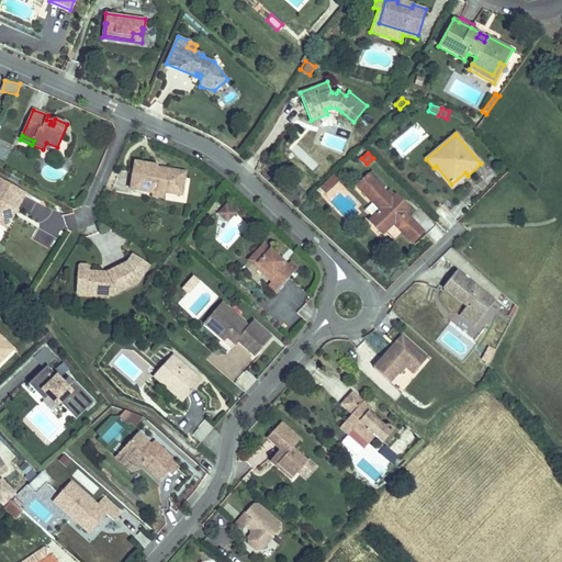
[(131,190),(154,193),(154,191),(164,192),(182,195),(186,172),(158,167),(158,166),(135,161),(131,190)]
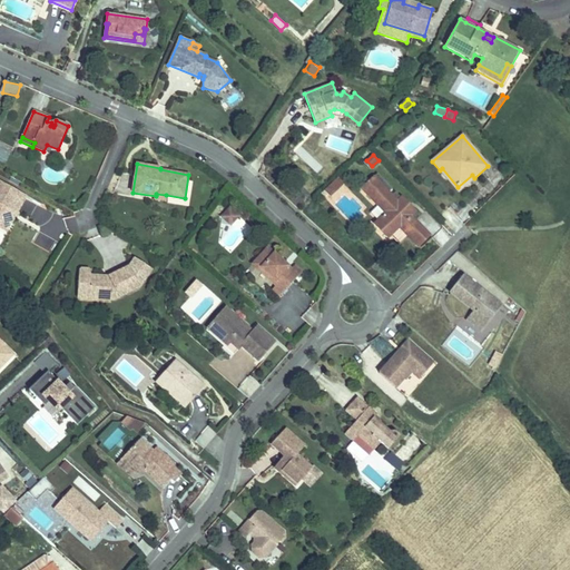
[(459,192),(474,178),(472,175),(458,187),(442,168),(440,170),(459,192)]
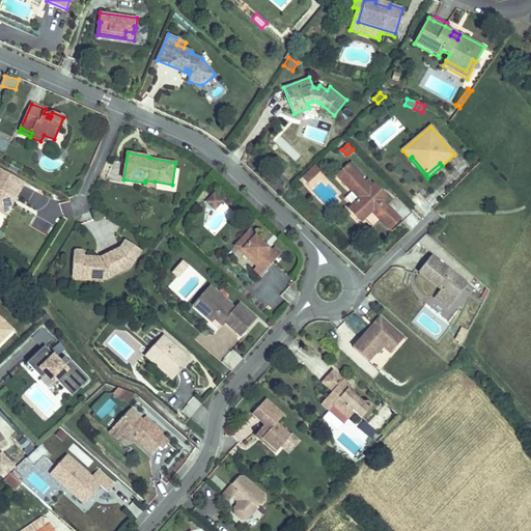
[(400,219),(387,205),(391,201),(385,196),(380,192),(376,195),(372,191),(376,188),(368,178),(365,182),(362,179),(365,175),(352,162),(345,167),(346,168),(338,176),(359,198),(352,206),(364,219),(371,225),(379,218),(390,229),(400,219)]
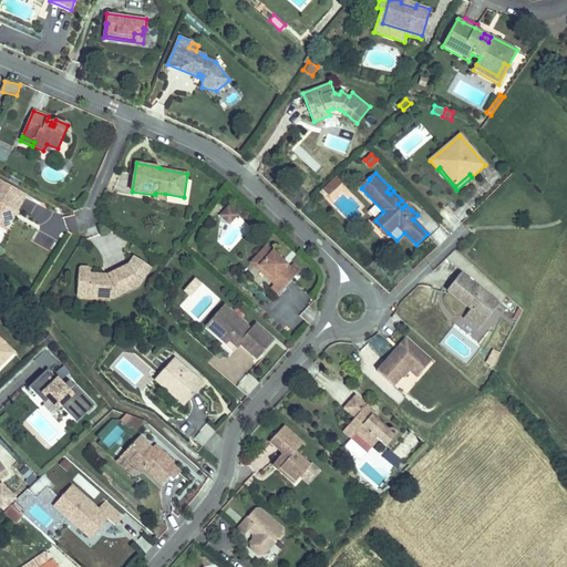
[(337,176),(328,184),(333,191),(342,182),(337,176)]
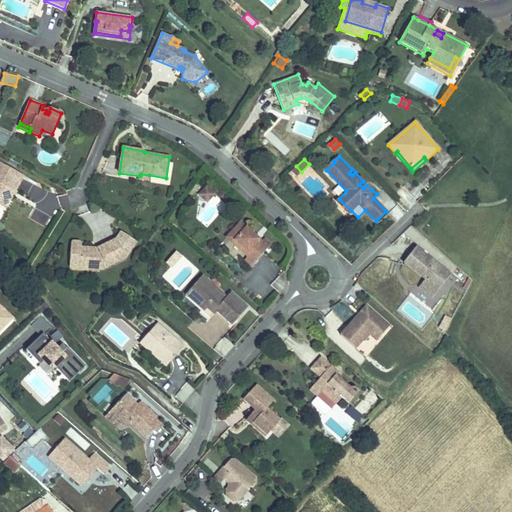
[(0,204),(6,208),(11,198),(10,193),(13,188),(18,187),(23,176),(0,163),(0,204)]
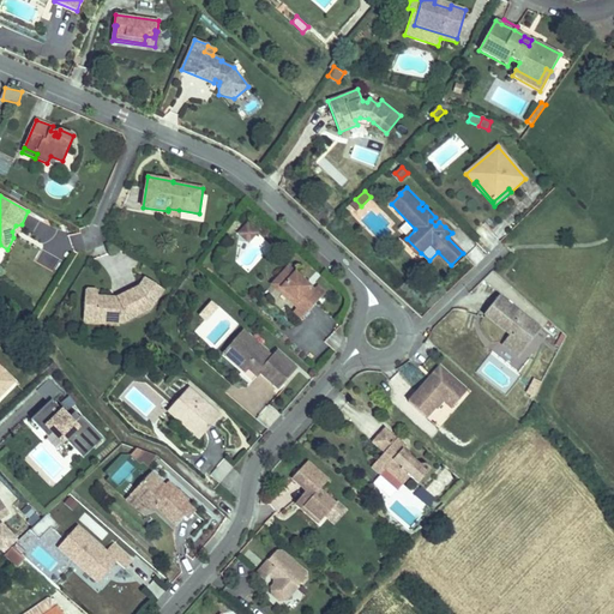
[(355,199),(349,205),(355,212),(361,206),(355,199)]
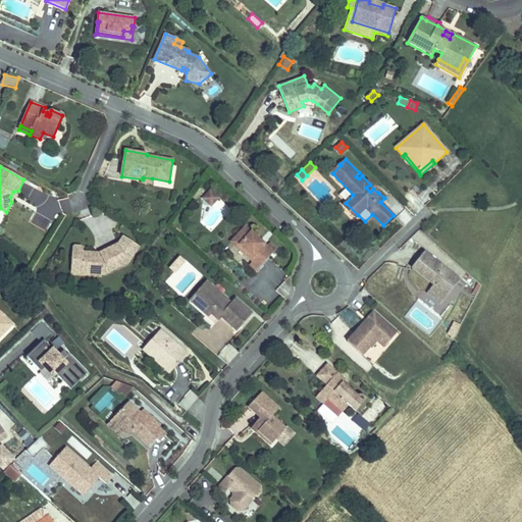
[(211,206),(219,198),(210,190),(203,199),(211,206)]
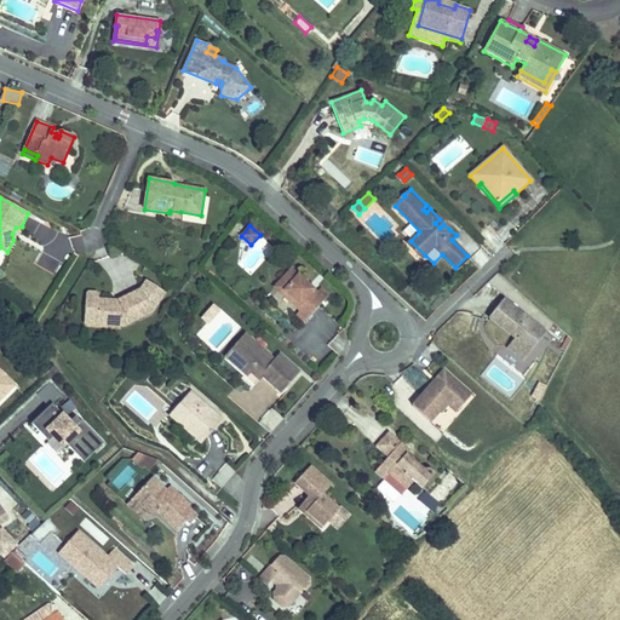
[(12,234),(13,240),(18,237),(22,231),(22,227),(16,228),(12,234)]
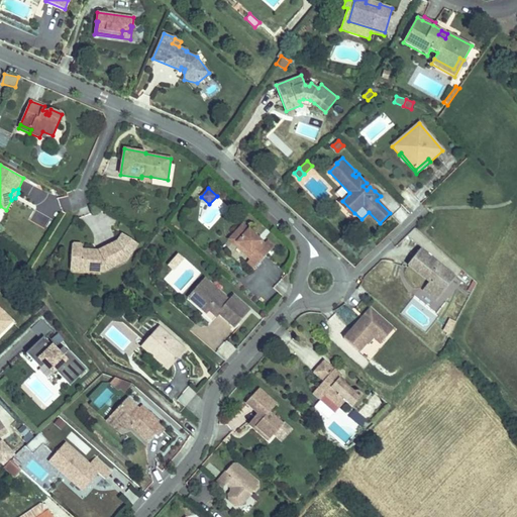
[(29,222),(45,228),(48,219),(56,221),(63,201),(41,192),(29,222)]
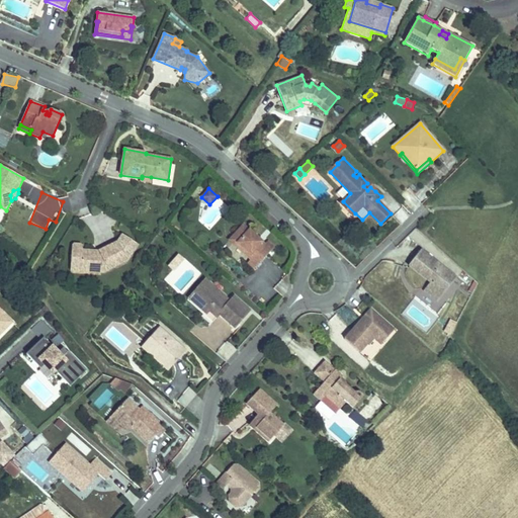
[(353,216),(355,213),(343,201),(341,202),(353,216)]
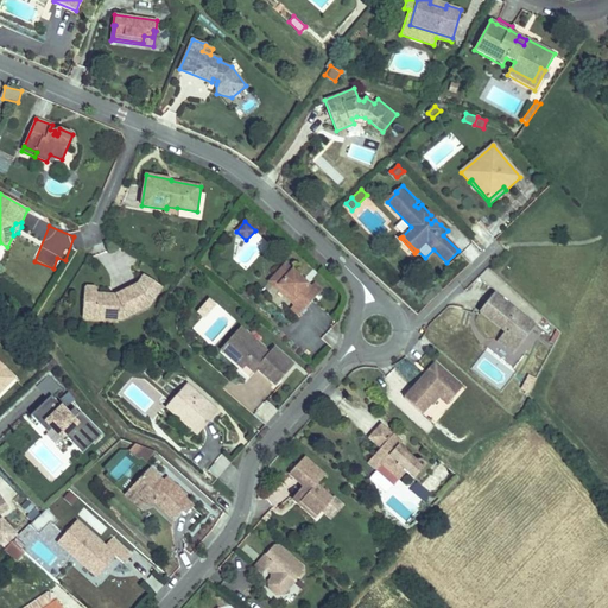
[(285,264),(271,279),(296,302),(293,305),(291,309),(298,316),(322,290),(314,283),(311,286),(308,284),(305,286),(302,283),(304,280),(285,264)]
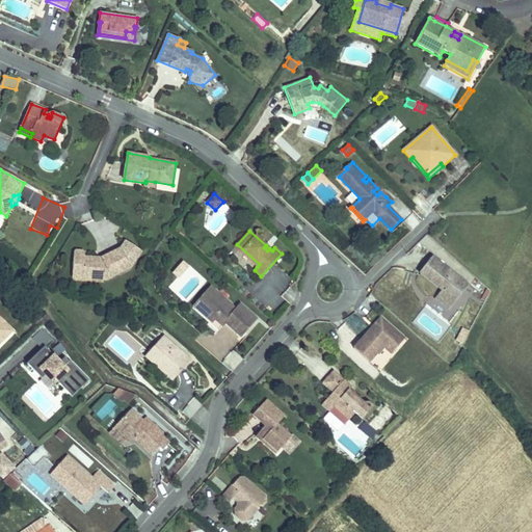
[(121,248),(101,258),(84,257),(84,254),(82,251),(76,250),(74,253),(72,278),(106,281),(130,268),(141,250),(126,240),(121,248)]
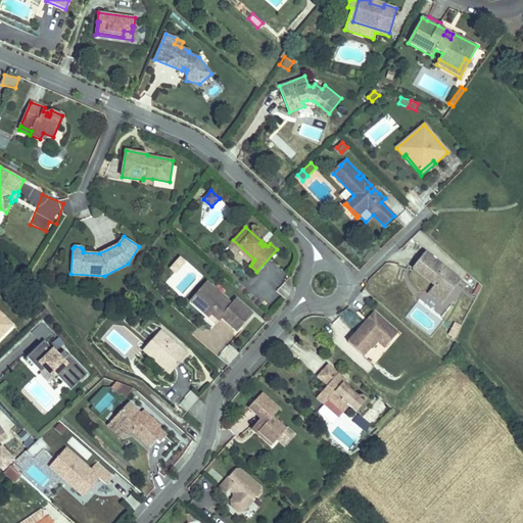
[(233,240),(231,243),(252,263),(254,259),(233,240)]
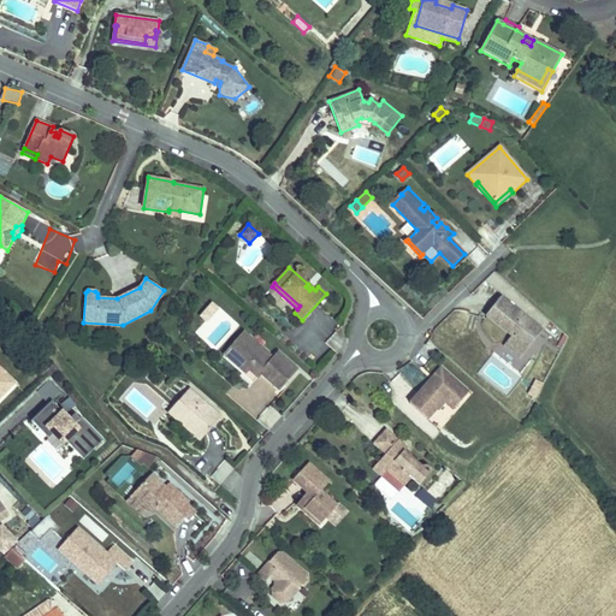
[(504,345),(520,357),(542,330),(501,297),(486,317),(509,333),(510,331),(514,333),(511,336),(504,345)]
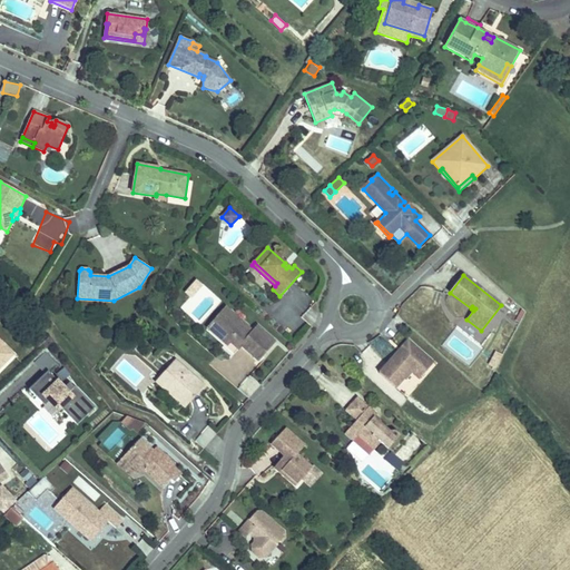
[(186,293),(192,297),(202,286),(196,282),(186,293)]
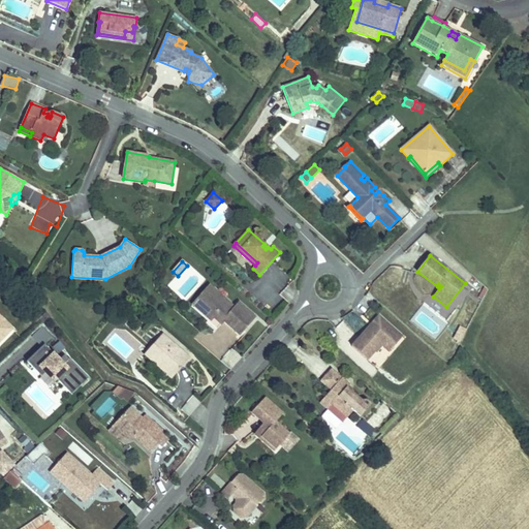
[(199,309),(216,290),(210,285),(193,305),(199,309)]
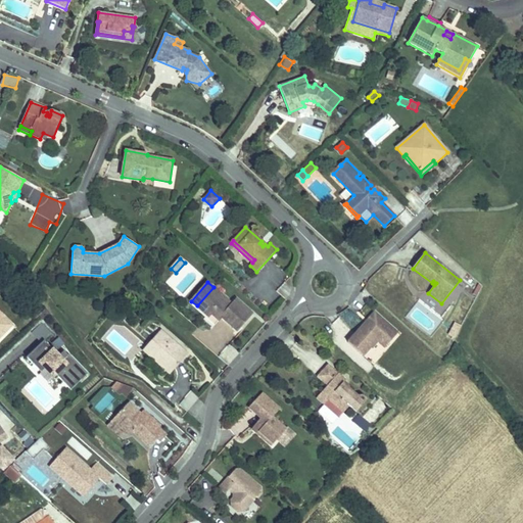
[(5,289),(12,296),(16,293),(9,285),(5,289)]
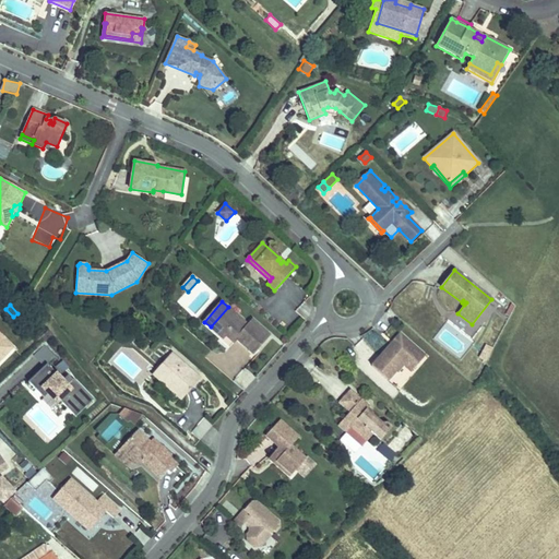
[(236,340),(253,355),(270,335),(252,320),(248,324),(228,307),(211,326),(223,337),(227,332),(236,340)]
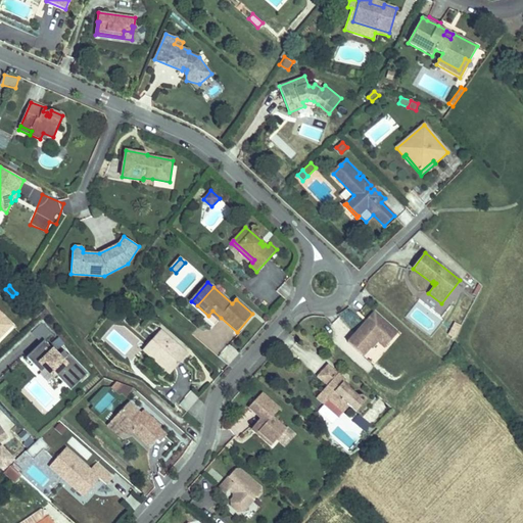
[(212,311),(208,316),(216,323),(221,318),(212,311)]
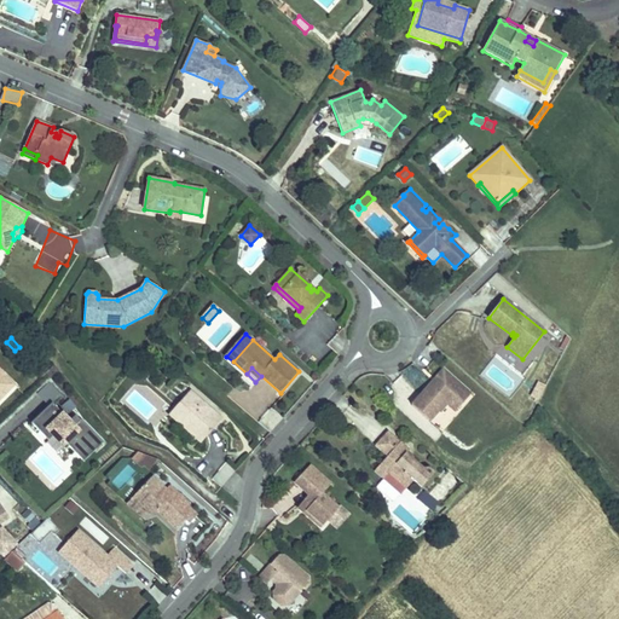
[(434,387),(447,372),(444,369),(431,383),(434,387)]
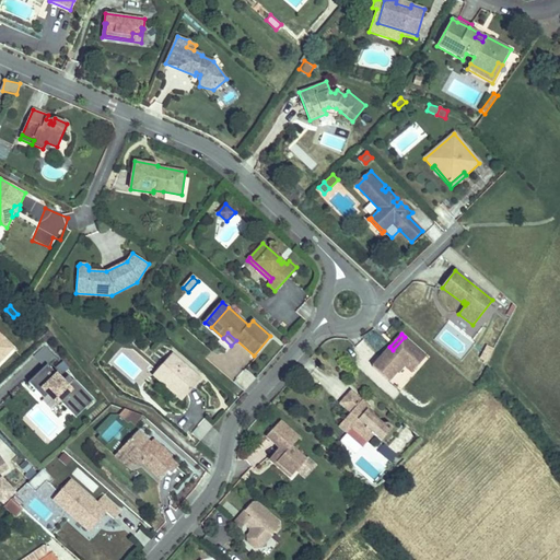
[(0,362),(14,348),(1,335),(0,336),(0,362)]
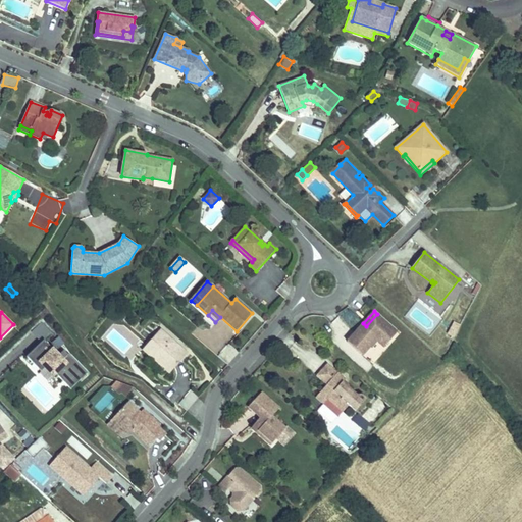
[(378,337),(386,345),(398,332),(377,314),(366,326),(363,323),(347,342),(363,356),(378,337)]
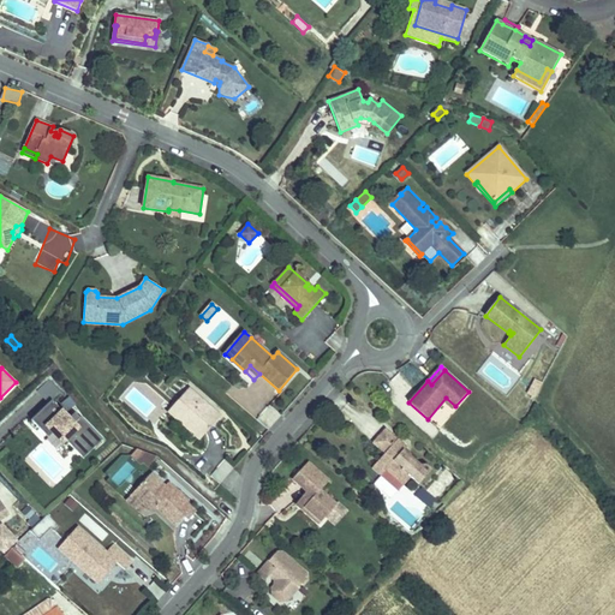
[(61,392),(51,380),(41,388),(52,400),(61,392)]
